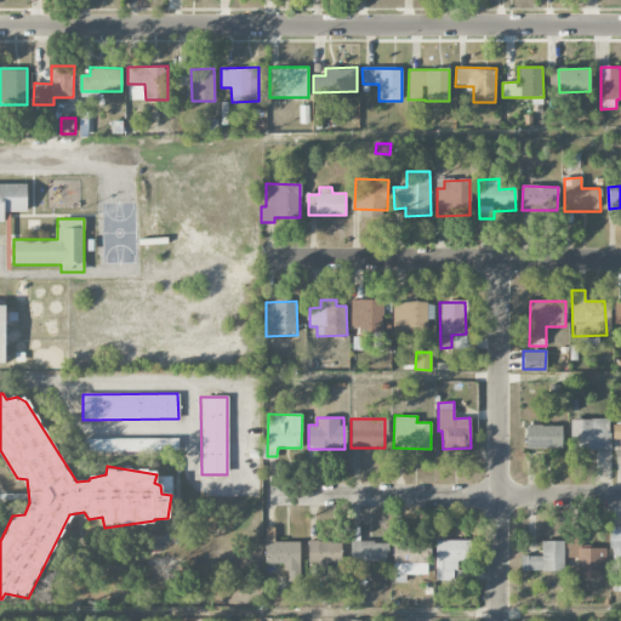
[(570,419),(571,449),(610,449),(610,419),(570,419)]
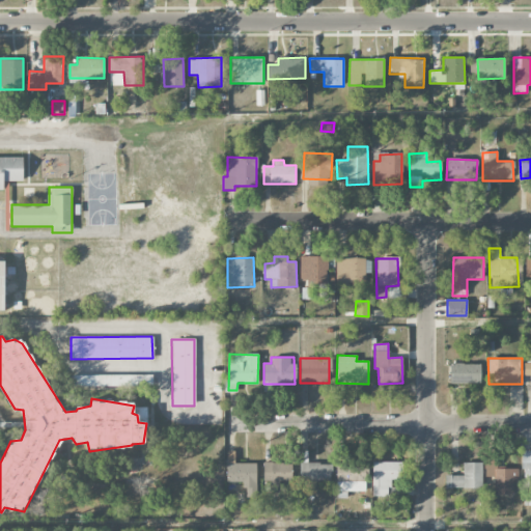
[(450,384),(480,383),(480,363),(449,364),(450,384)]
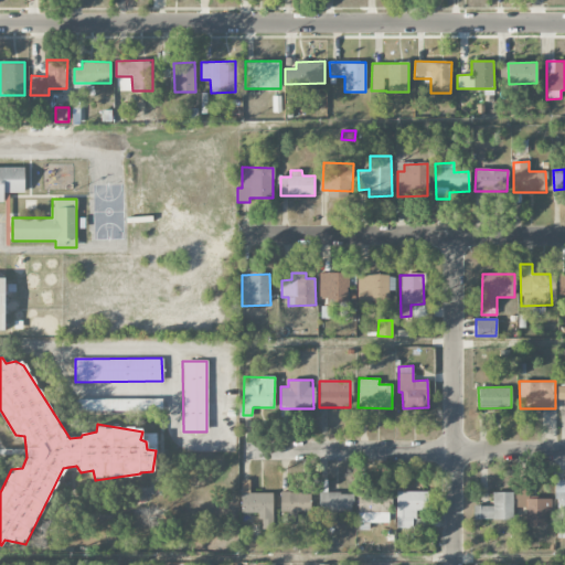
[(102,411),(161,408),(161,398),(102,400),(102,411)]
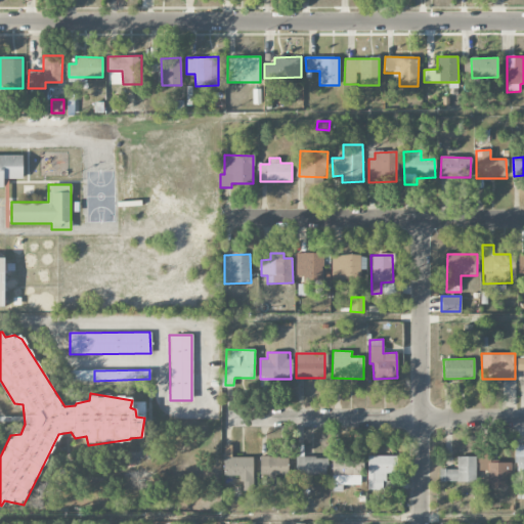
[(488,471),(487,488),(506,488),(506,474),(512,474),(512,463),(490,462),(490,454),(478,453),(478,470),(488,471)]
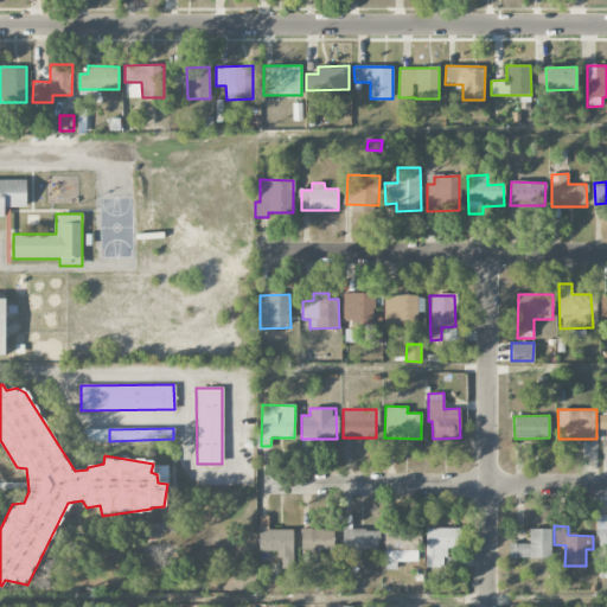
[(427,567),(447,567),(447,548),(460,548),(460,528),(426,528),(427,567)]
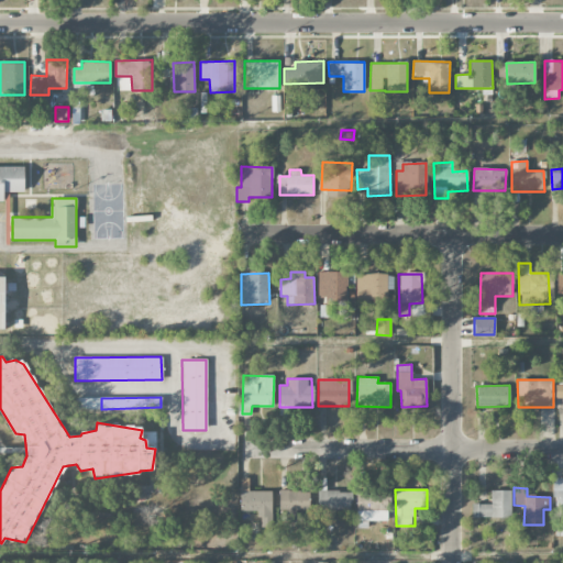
[(272,490),(241,490),(241,510),(257,510),(257,519),(263,519),(263,526),(272,525),(272,490)]
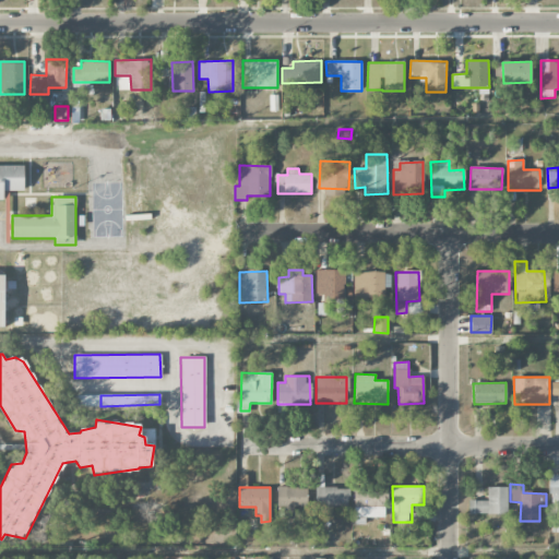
[(306,507),(306,487),(277,487),(276,507),(306,507)]
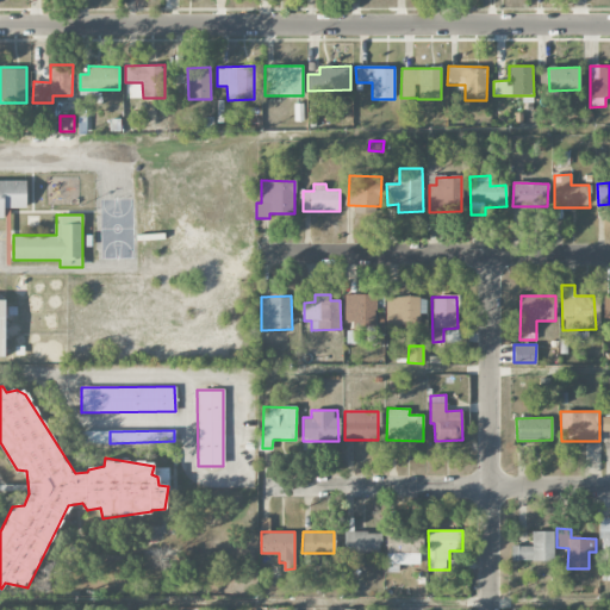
[(362,559),(362,553),(380,553),(380,531),(346,531),(346,560),(362,559)]
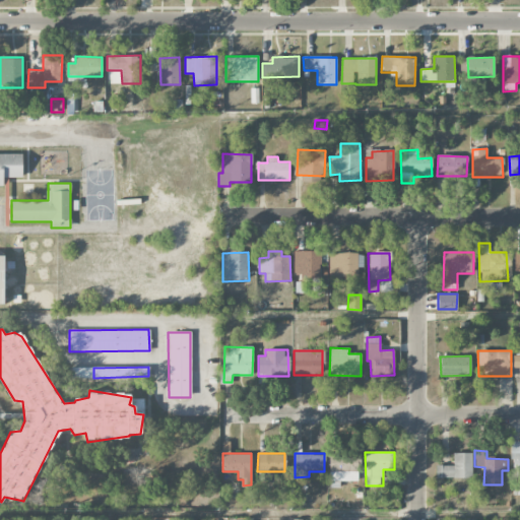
[(436,477),(471,478),(472,453),(453,453),(453,465),(437,465),(436,477)]
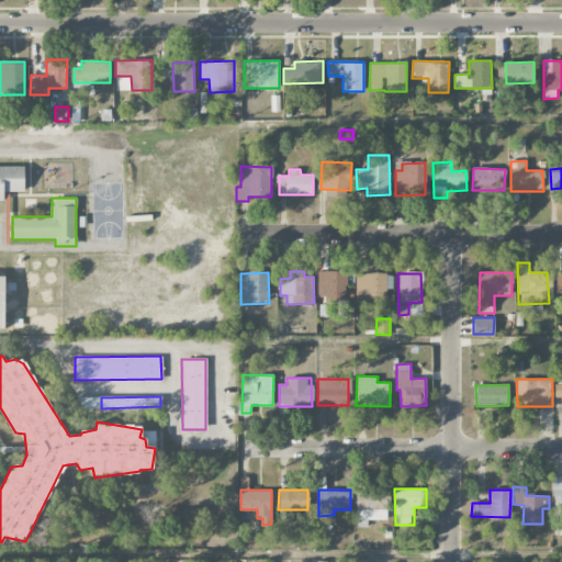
[(368,520),(389,519),(388,491),(356,492),(357,527),(368,527),(368,520)]
